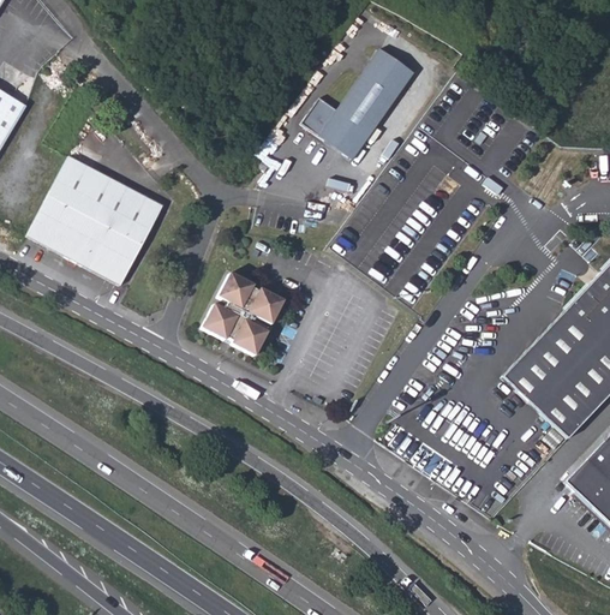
[(305,124),(356,160),(416,76),(383,52),(340,111),(322,99),(305,124)]
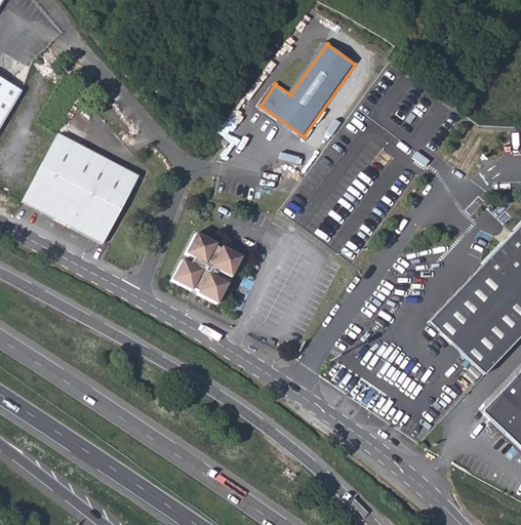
[(0,129),(24,91),(0,77),(0,129)]
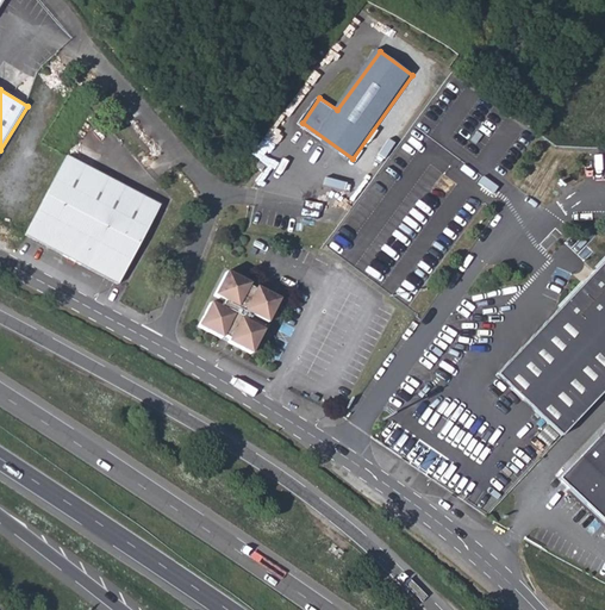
[(18,136),(12,154),(27,160),(33,142),(18,136)]
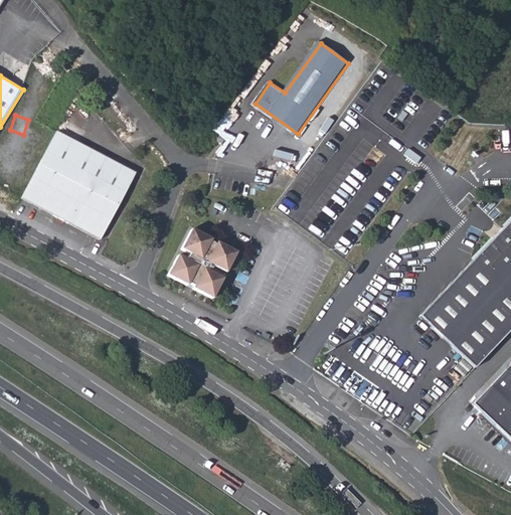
[(20,196),(101,237),(136,171),(54,130),(20,196)]
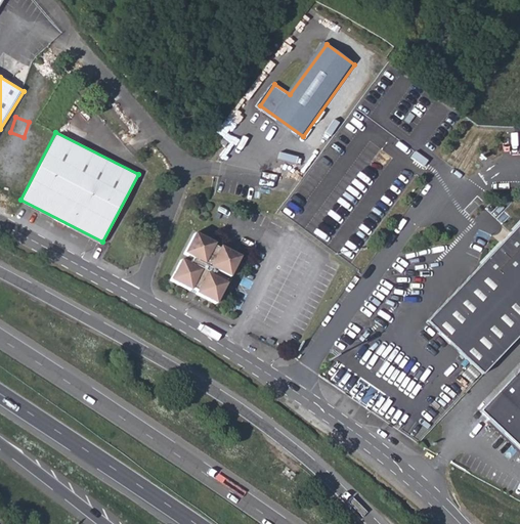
[(225,149),(228,145),(221,140),(218,144),(225,149)]
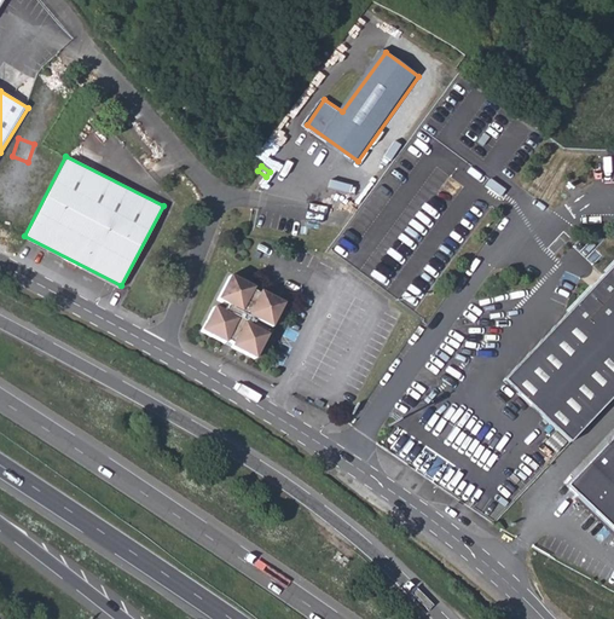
[(509,379),(575,441),(579,438),(613,400),(613,268),(609,273),(597,287),(509,379)]
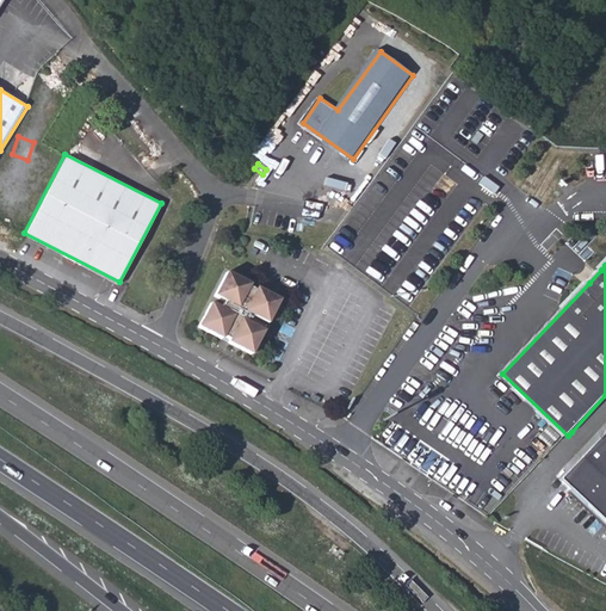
[(229,343),(251,355),(264,329),(255,325),(259,319),(267,323),(280,300),(258,288),(257,291),(249,288),(252,284),(229,272),(215,296),(222,301),(220,306),(212,302),(199,326),(222,339),(224,335),(230,339),(229,343)]
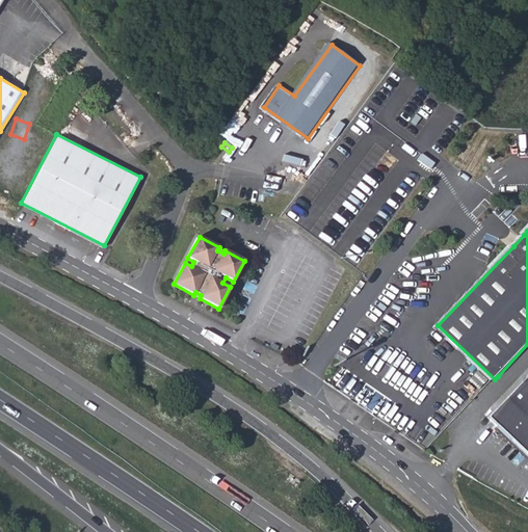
[(527,370),(489,414),(527,450),(527,370)]
